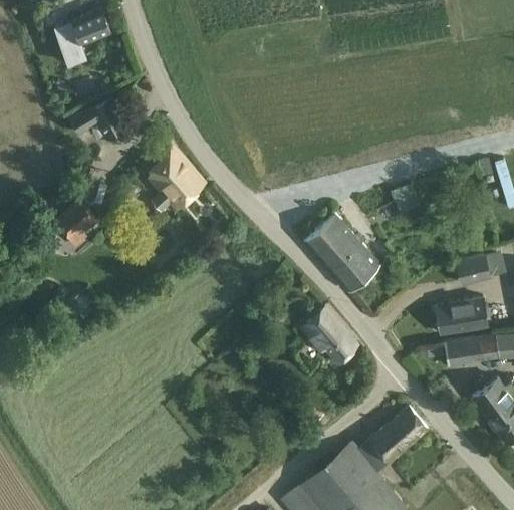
[(53,0),(40,0),(39,0),(42,8),(55,4),(53,0)]
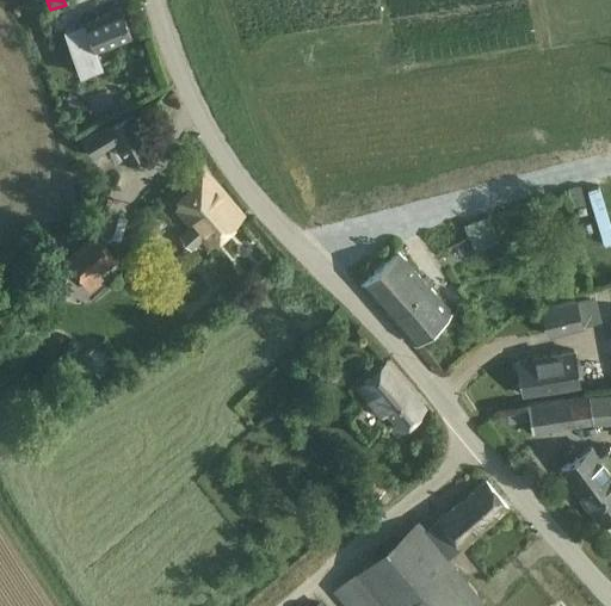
[(86,26),(65,35),(80,79),(102,72),(96,54),(131,42),(122,14),(86,26)]
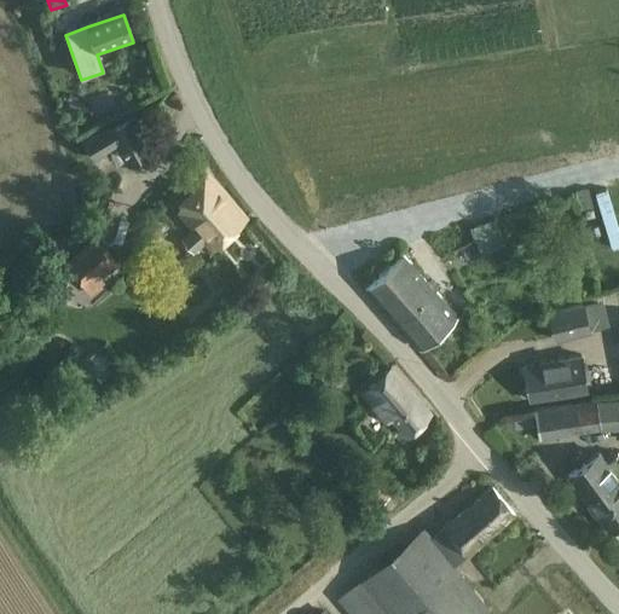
[(111,134),(109,131),(85,144),(96,163),(117,151),(127,168),(152,154),(134,122),(111,134)]
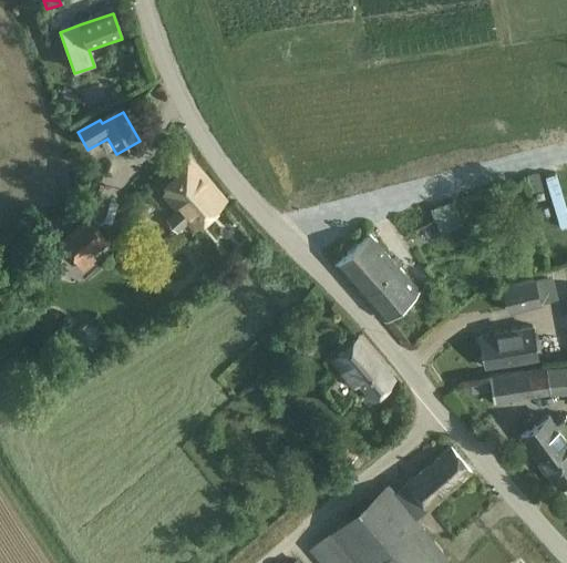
[(165,225),(177,237),(188,226),(195,233),(225,206),(188,164),(175,175),(183,184),(165,200),(176,213),(165,225)]
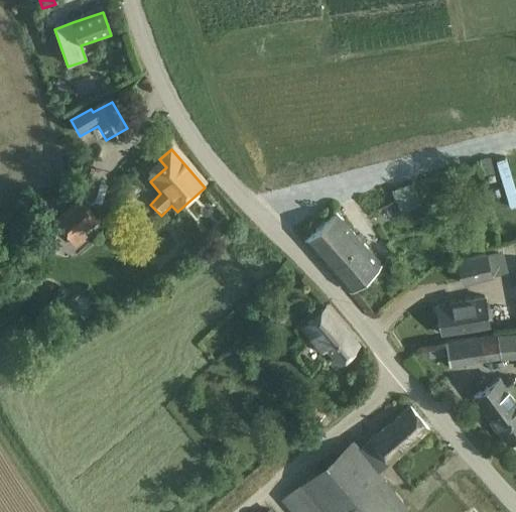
[(52,225),(76,250),(88,240),(85,237),(100,225),(94,218),(95,218),(86,207),(85,208),(80,202),(52,225)]
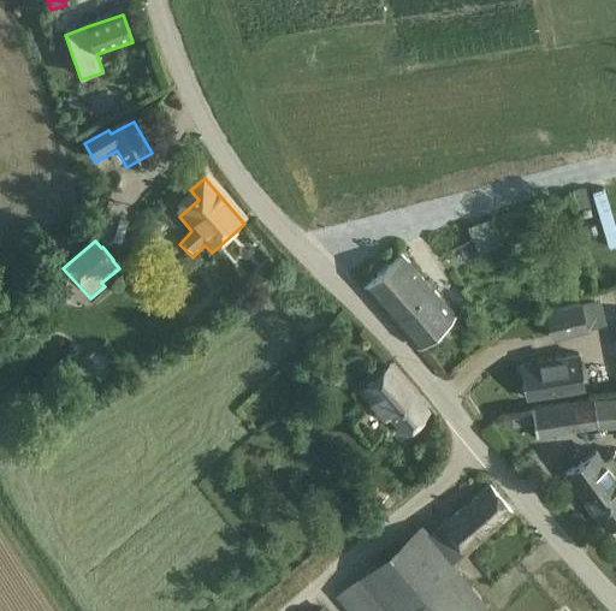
[(454,318),(402,259),(363,291),(416,351),(454,318)]
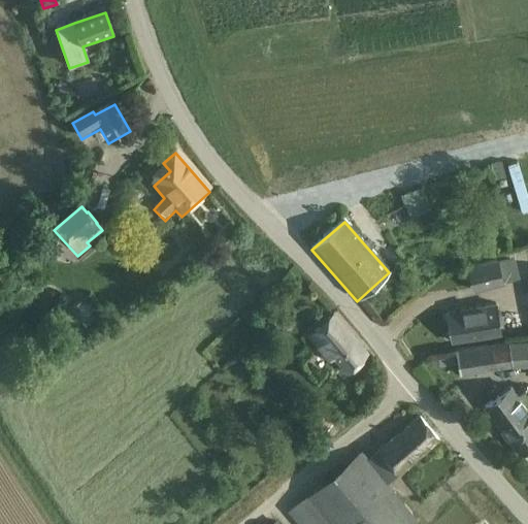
[(505,288),(499,264),(468,271),(468,272),(473,295),(474,295),(505,288)]
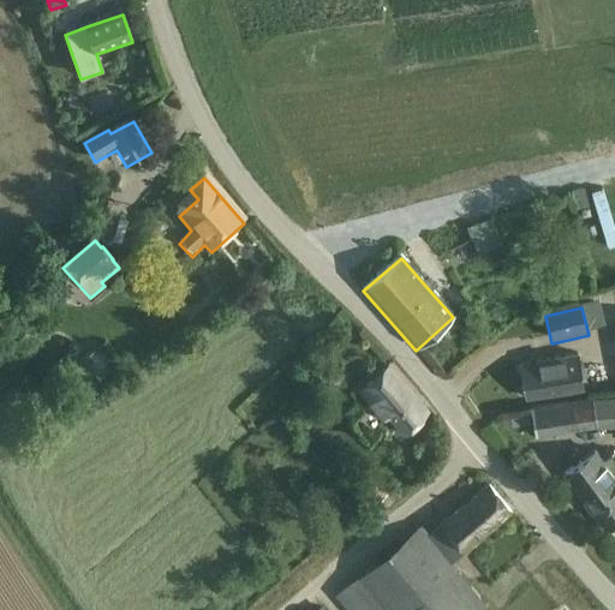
[(583,393),(577,357),(520,366),(526,404),(583,393)]
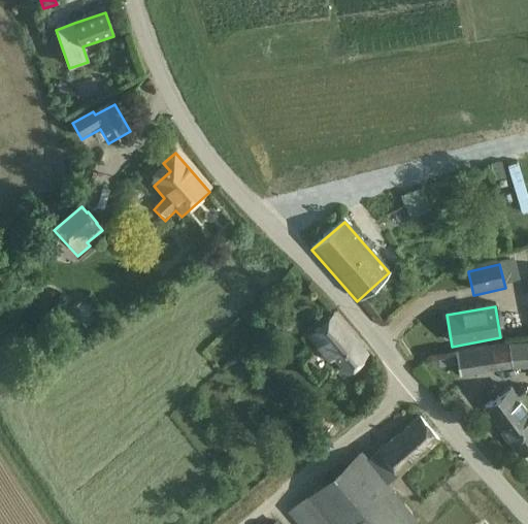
[(309,340),(347,377),(367,358),(334,319),(309,340)]
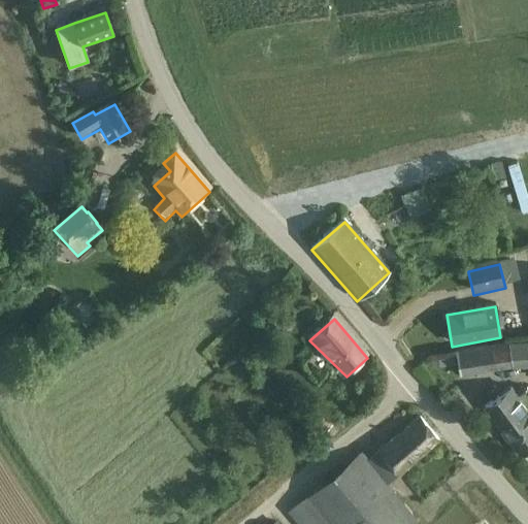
[(527,369),(527,342),(508,345),(456,354),(461,380),(513,371),(527,369)]
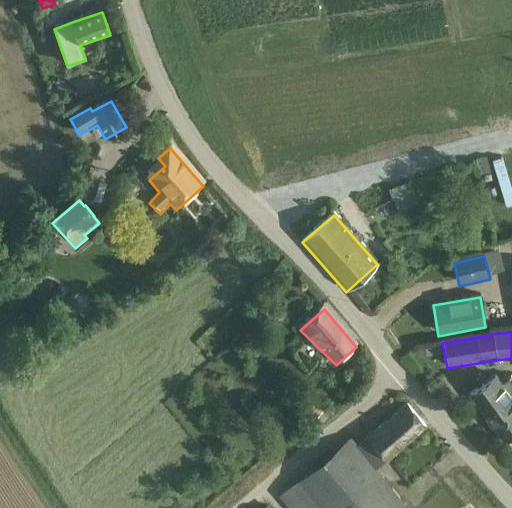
[(470,398),(504,443),(511,437),(511,380),(511,379),(501,386),(496,379),(470,398)]
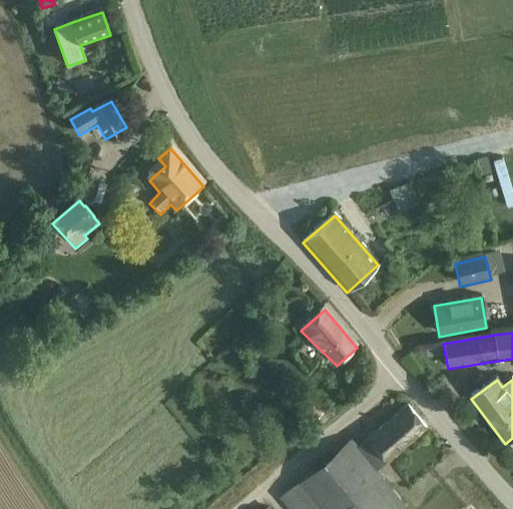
[(408,408),(358,448),(378,472),(427,431),(408,408)]
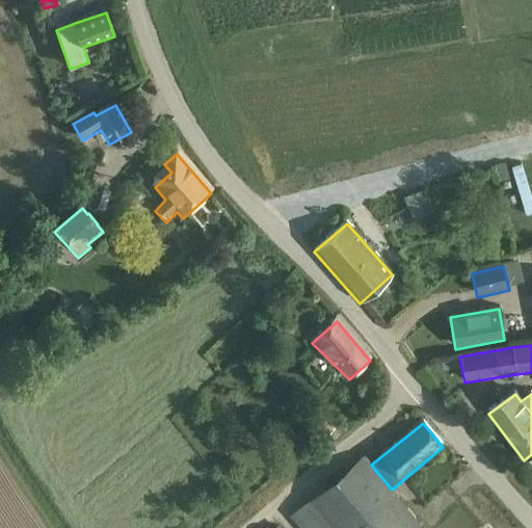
[(420,527),(396,497),(397,496),(370,464),(365,457),(289,519),(296,527),(420,527)]
